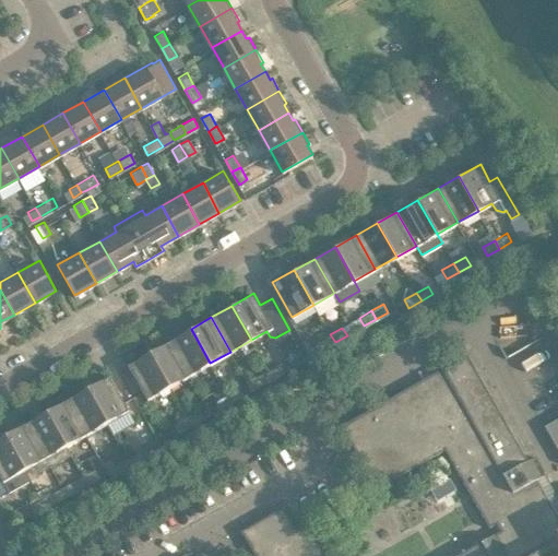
[(170,341),(190,375),(210,363),(191,329),(170,341)]
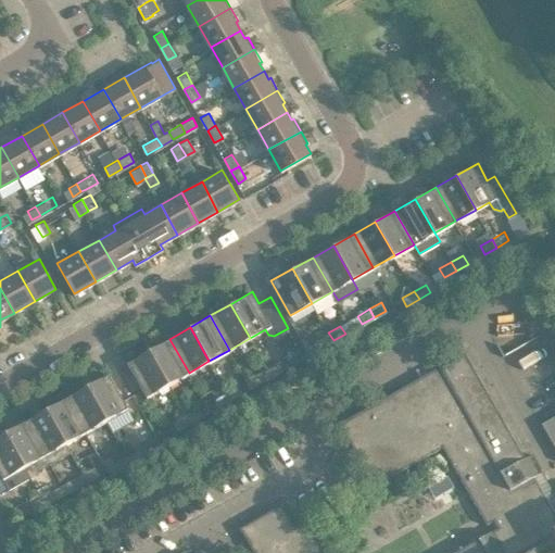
[(322,348),(333,340),(328,332),(316,339),(322,348)]
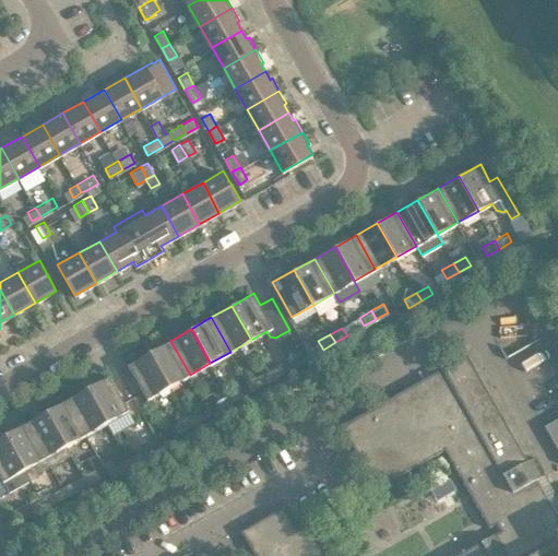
[(170,341),(150,352),(169,387),(190,375),(170,341)]
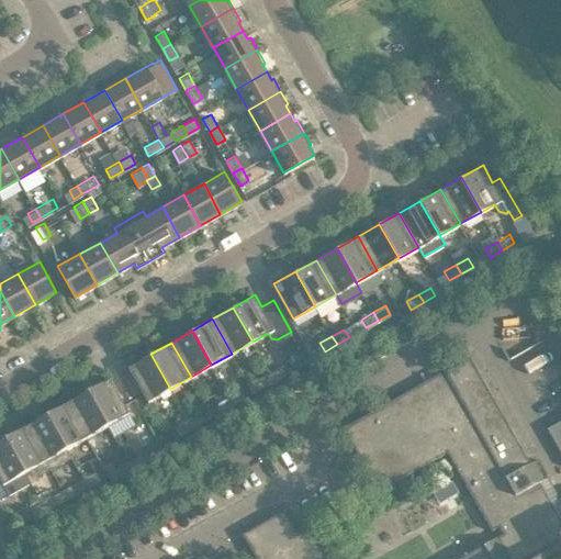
[(170,389),(150,354),(128,367),(148,401),(170,389)]
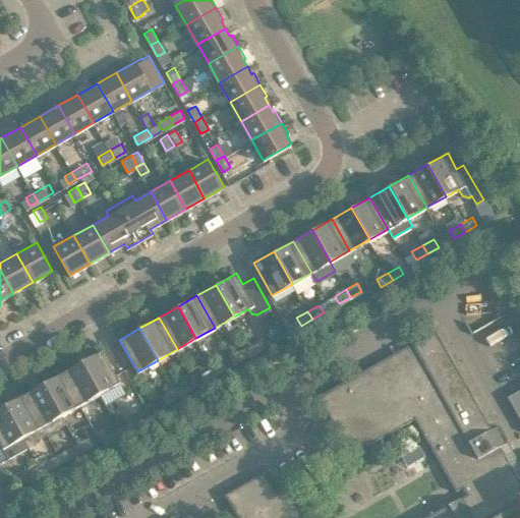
[(519,497),(515,490),(519,486),(519,479),(500,445),(508,441),(499,423),(490,427),(435,329),(319,395),(351,453),(415,417),(457,491),(463,486),(467,495),(424,517),(303,517),(306,517),(288,484),(277,491),(266,470),(225,494),(238,517),(519,517),(519,497)]
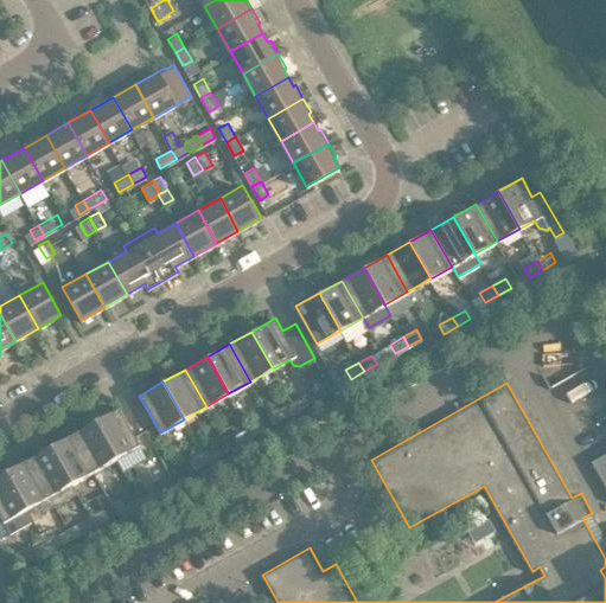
[(297,410),(308,403),(304,393),(291,401),(297,410)]
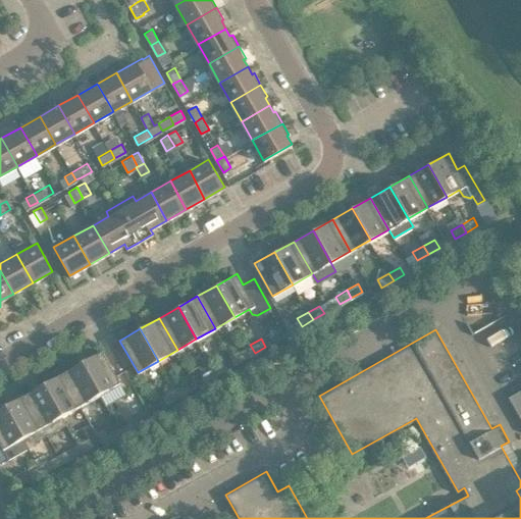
[(243,359),(255,353),(250,345),(239,352),(243,359)]
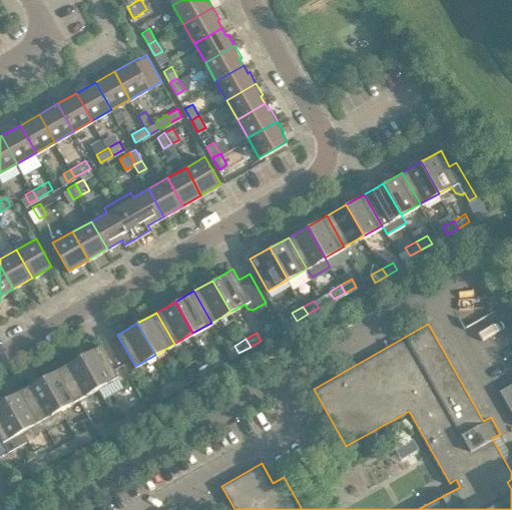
[(100,345),(80,356),(98,387),(118,376),(100,345)]
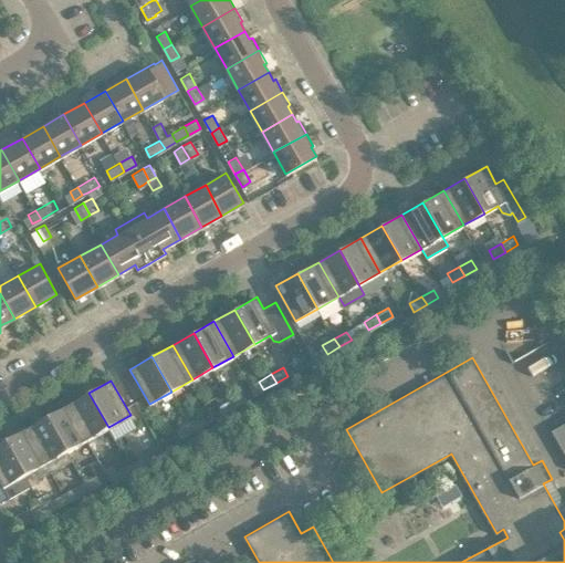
[(234,406),(247,399),(241,391),(230,397),(234,406)]
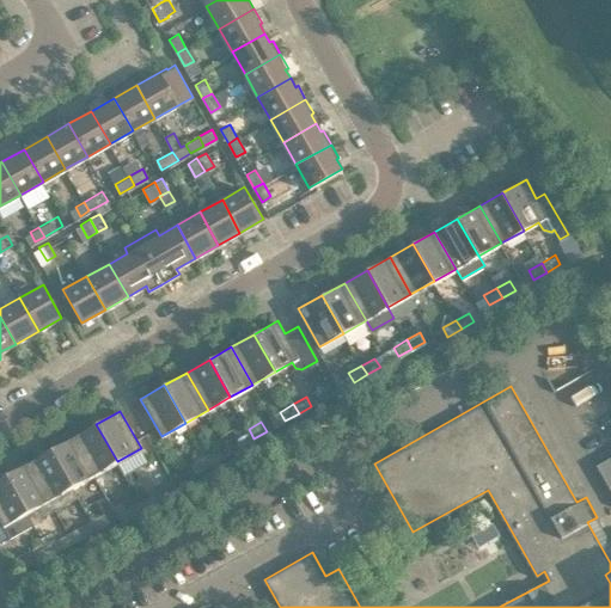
[(73,437),(95,474),(117,461),(96,424),(73,437)]
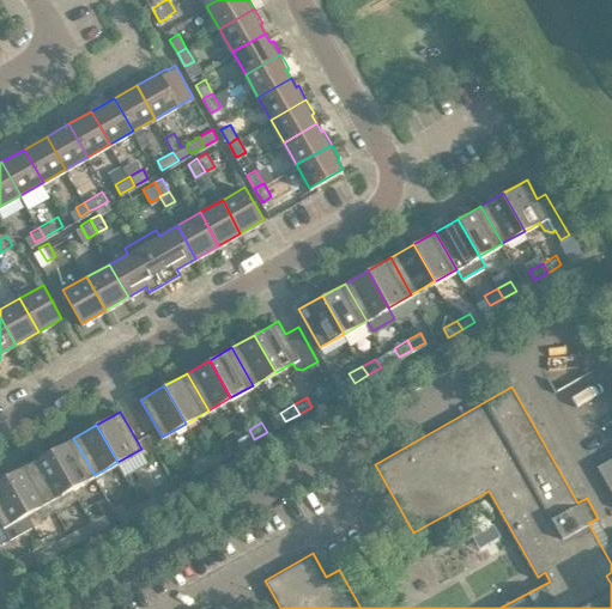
[(241,448),(254,439),(249,430),(236,438),(241,448)]
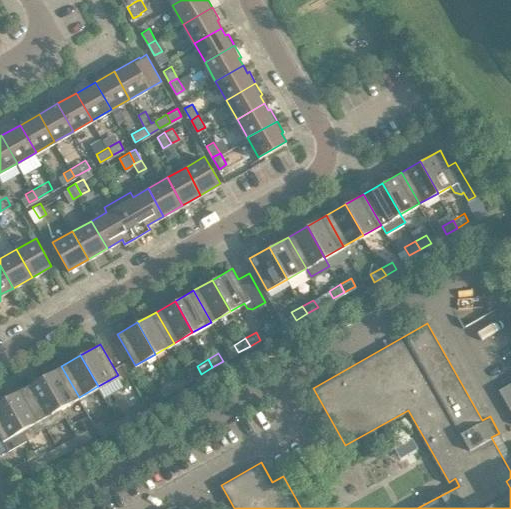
[(61,366),(42,376),(60,407),(79,397),(61,366)]
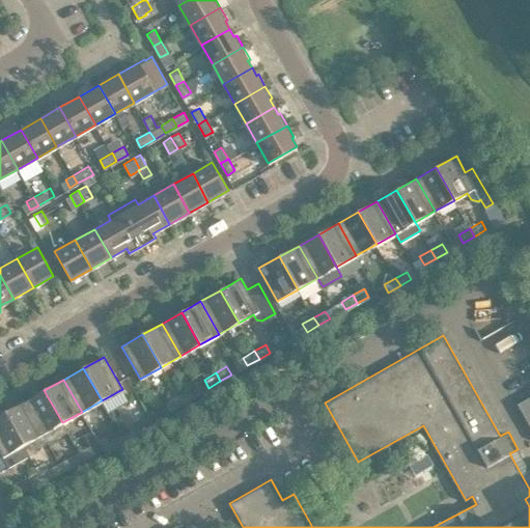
[(182,403),(192,396),(188,389),(176,395),(182,403)]
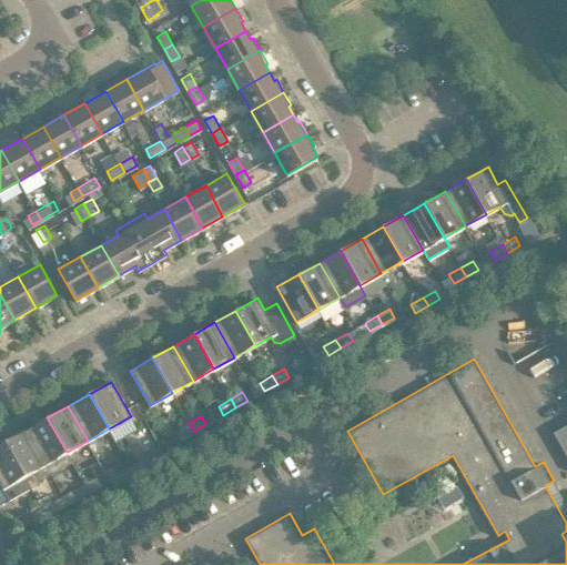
[(71,460),(67,452),(47,417),(27,430),(50,472),(71,460)]
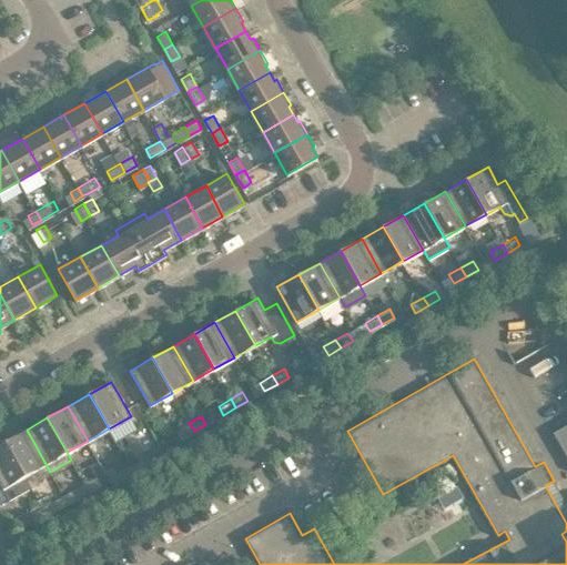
[(181,439),(194,431),(189,423),(176,430),(181,439)]
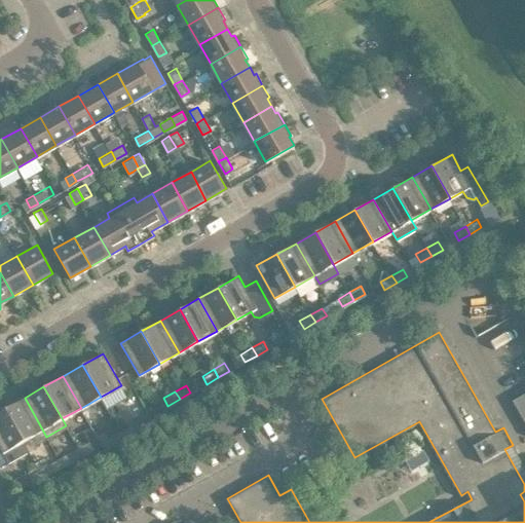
[(524,393),(516,399),(524,415),(524,393)]
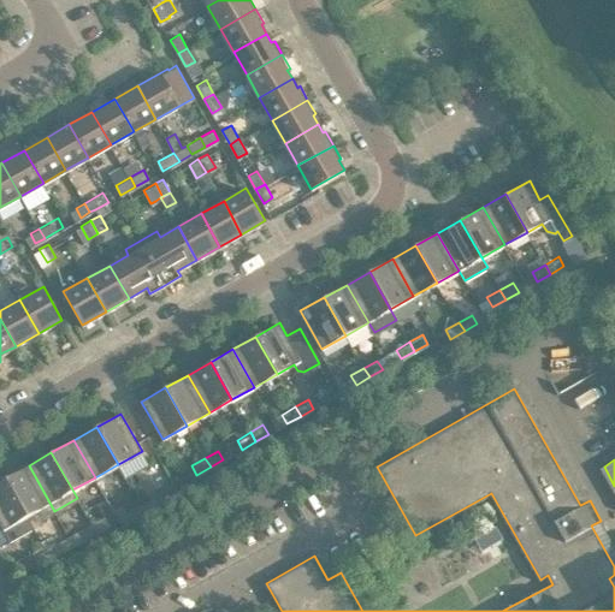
[(29,465),(6,479),(34,526),(45,520),(43,517),(54,511),(29,465)]
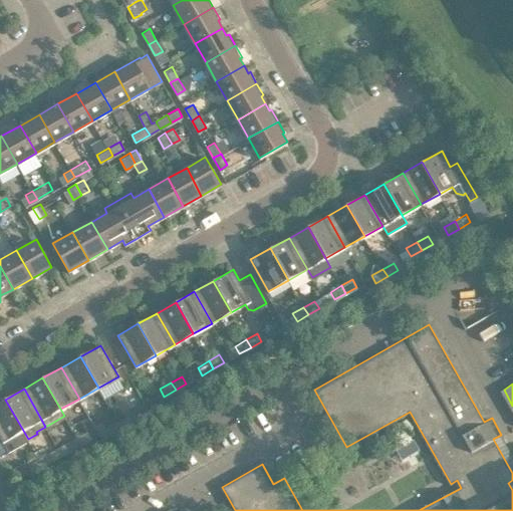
[(28,439),(5,400),(0,402),(0,437),(7,449),(8,451),(28,439)]
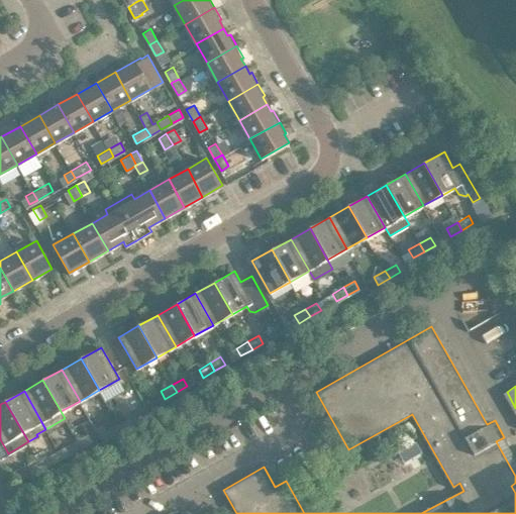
[(121,430),(132,424),(128,416),(117,422),(121,430)]
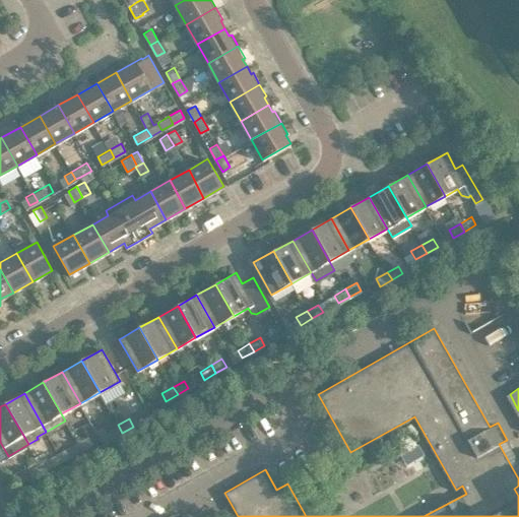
[(111,439),(122,433),(118,425),(107,432),(111,439)]
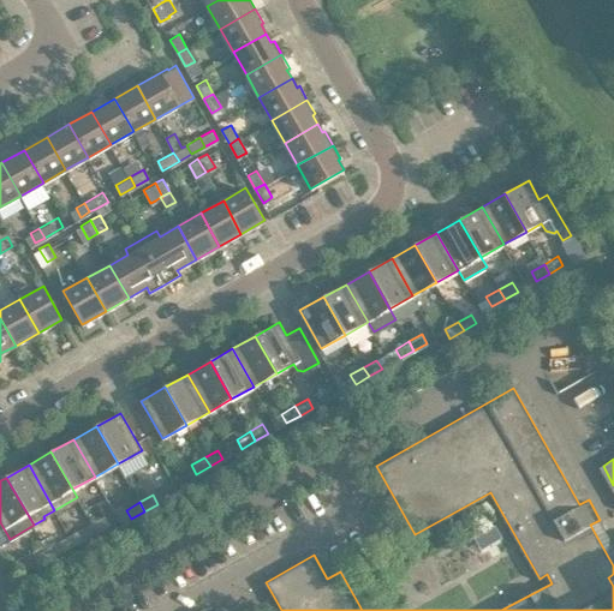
[(96,531),(108,523),(103,514),(91,521),(96,531)]
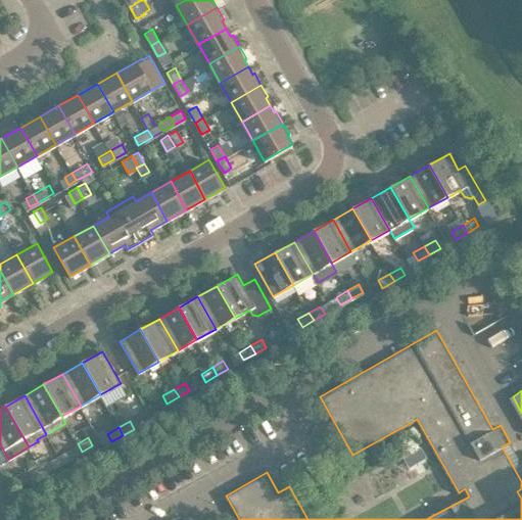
[(70,458),(82,452),(78,443),(65,451),(70,458)]
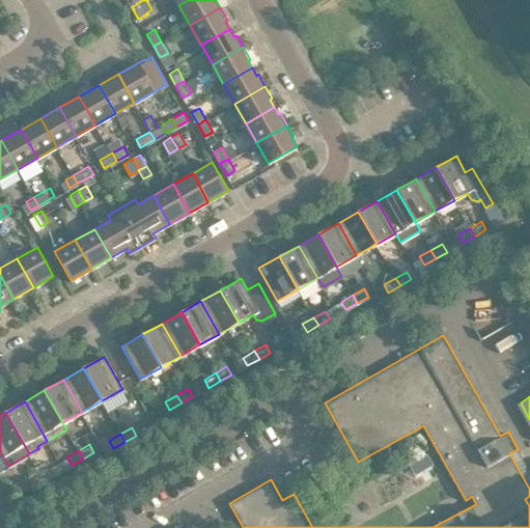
[(44,480),(55,474),(51,467),(39,473),(44,480)]
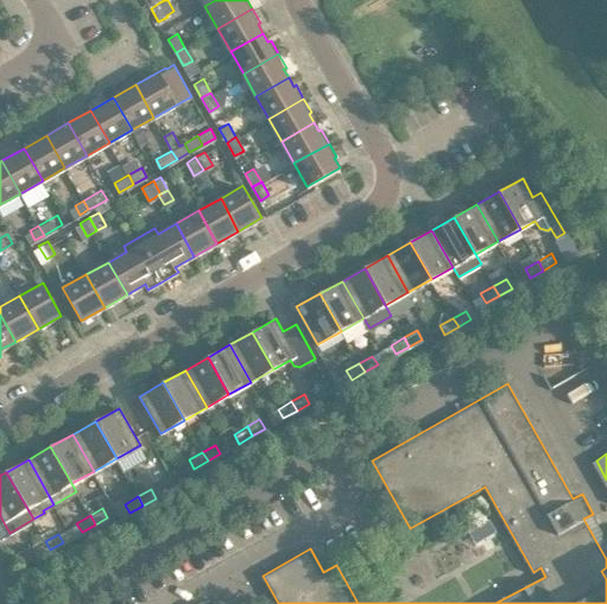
[(37,558),(50,550),(45,541),(32,548),(37,558)]
